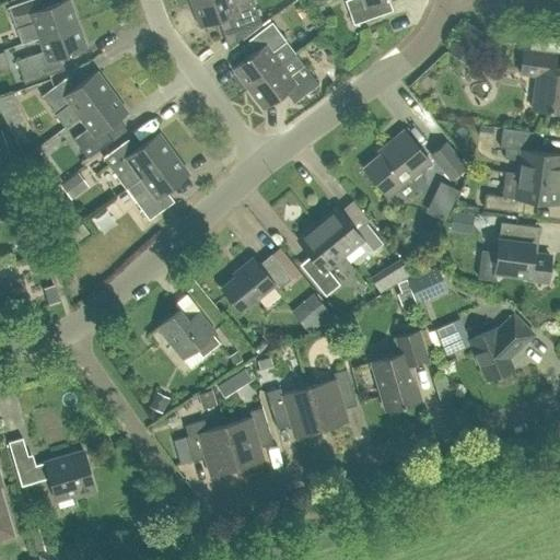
[(33,22),(37,36),(77,22),(69,0),(61,0),(42,8),(38,0),(23,0),(8,6),(16,28),(33,22)]
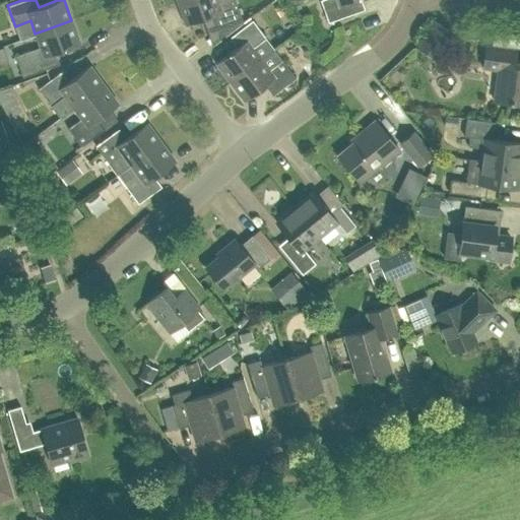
[(182,0),(177,2),(185,24),(210,15),(214,26),(241,17),(235,0),(182,0)]
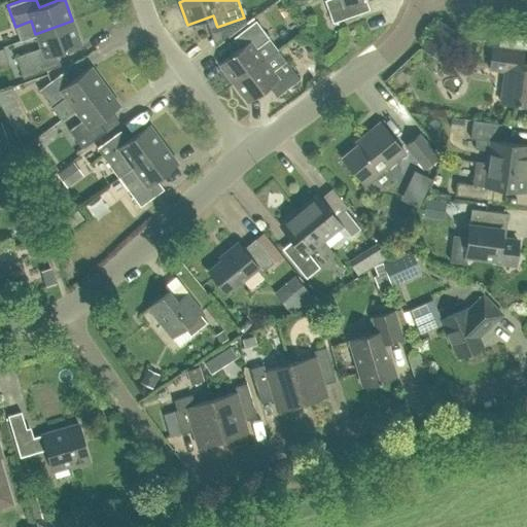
[(323,0),(332,23),(361,11),(356,0),(323,0)]
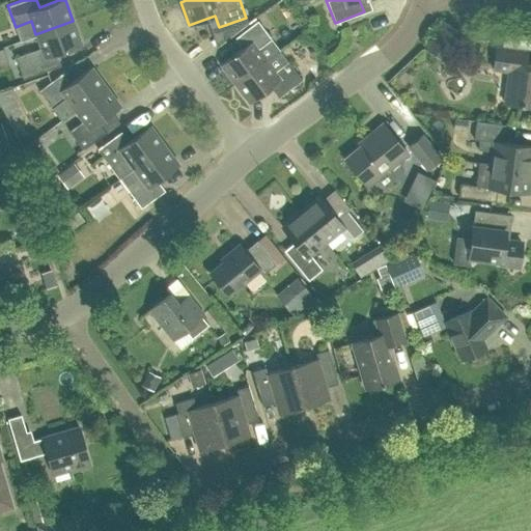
[(234,83),(279,50),(257,20),(233,37),(242,48),(220,63),(234,83)]
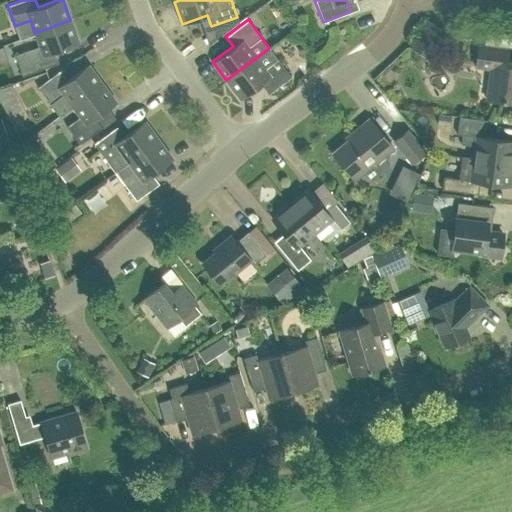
[(78,42),(70,20),(34,33),(39,45),(14,54),(22,75),(58,62),(54,51),(78,42)]
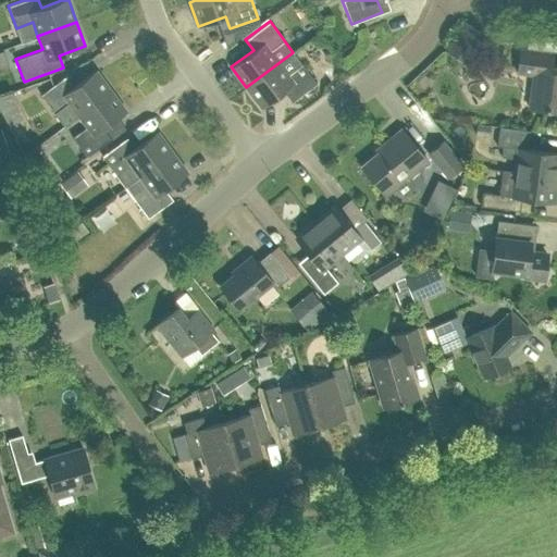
[(482,33),(467,23),(448,52),(463,62),(482,33)]
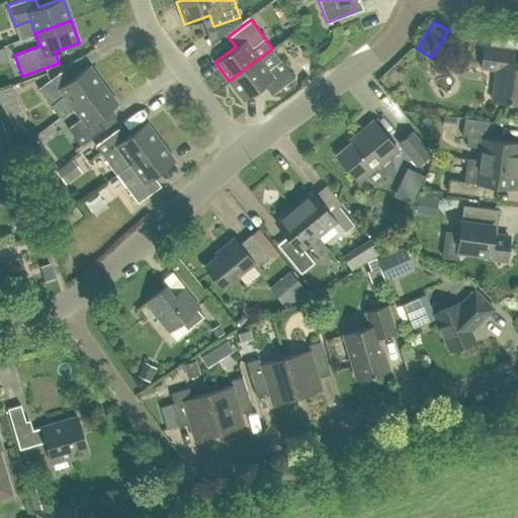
[(513,49),(484,45),(481,67),(495,69),(491,99),(517,102),(517,62),(512,62),(513,49)]
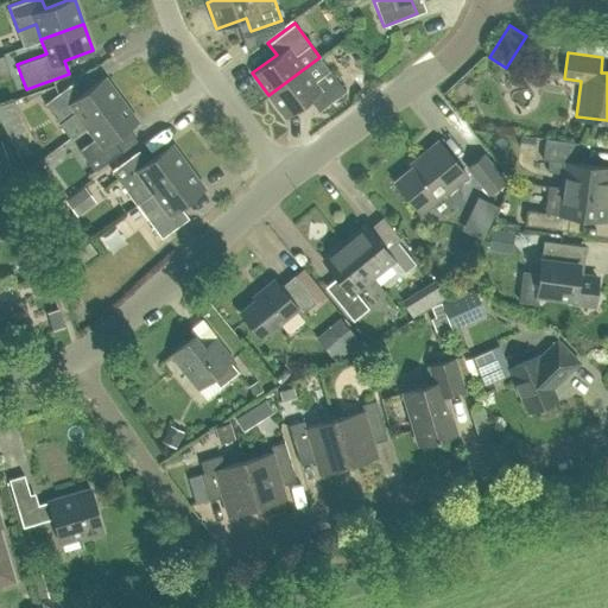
[(268,95),(285,118),(310,99),(318,111),(344,90),(320,57),(268,95)]
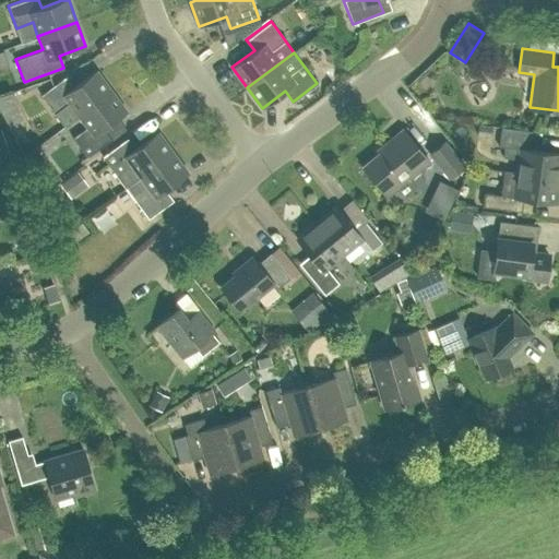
[(78,115),(111,90),(96,70),(73,86),(66,75),(40,94),(55,114),(69,104),(78,115)]
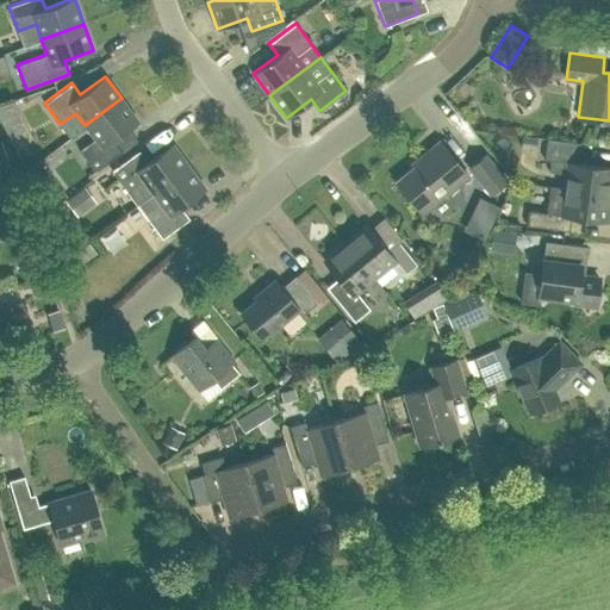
[(122,98),(85,125),(94,138),(79,149),(94,170),(122,150),(113,139),(138,120),(122,98)]
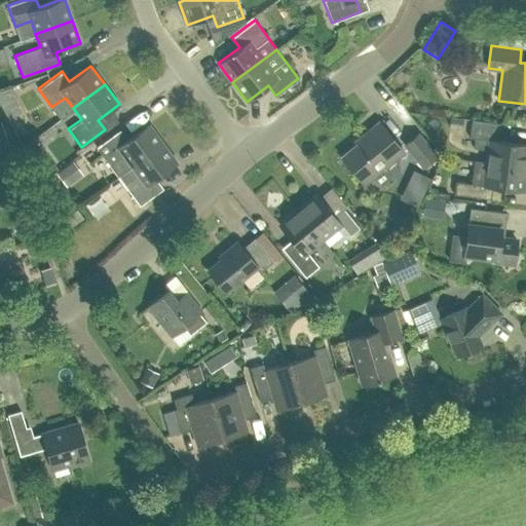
[(11,85),(0,88),(0,101),(2,106),(17,98),(11,85)]
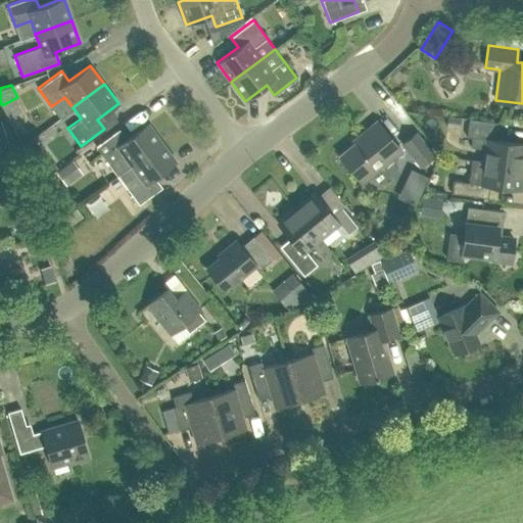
[(484,147),(482,161),(522,167),(522,160),(522,142),(490,139),(493,122),(468,117),(466,137),(472,138),(471,146),(484,147)]
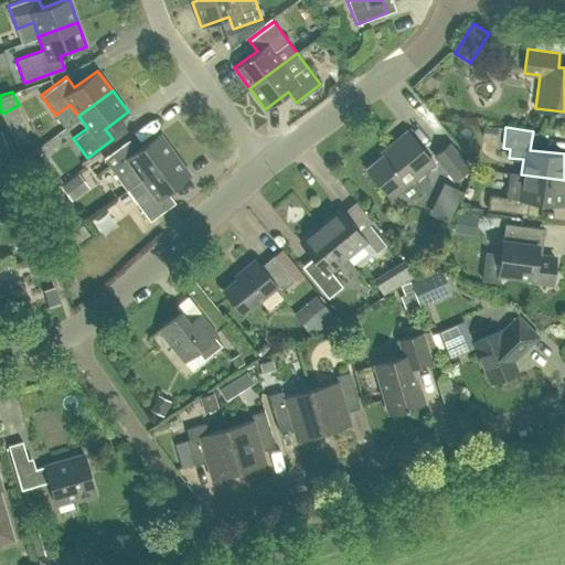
[(433,162),(406,130),(388,146),(391,148),(366,168),(391,198),(433,162)]
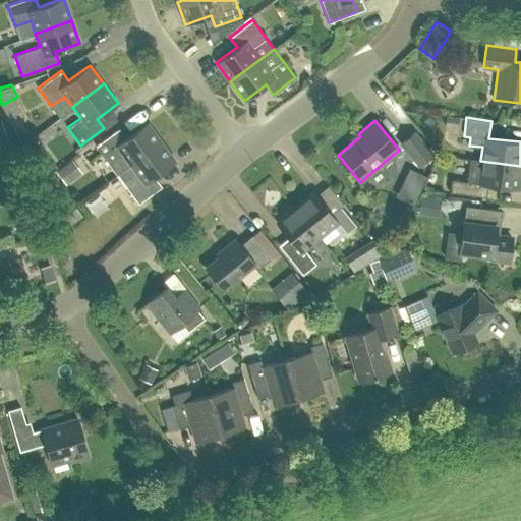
[(116,174),(161,141),(147,122),(125,137),(118,128),(95,146),(116,174)]
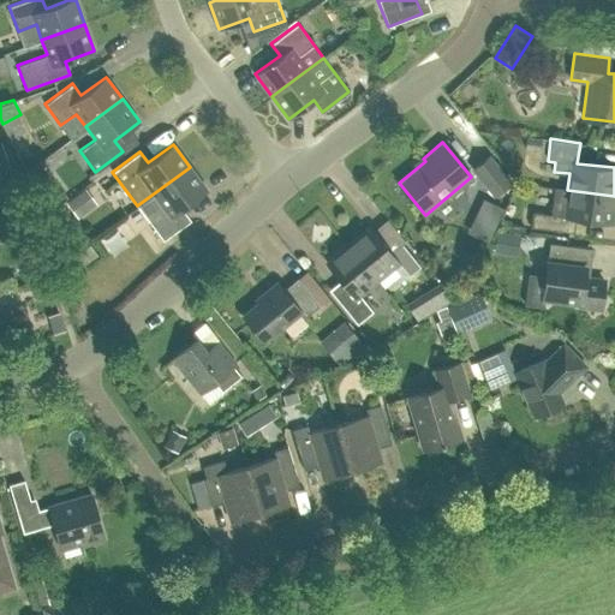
[(511,181),(489,155),(472,169),(494,195),(511,181)]
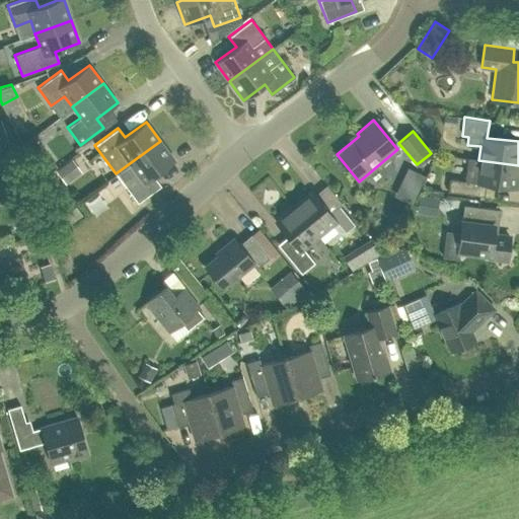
[(160,141),(116,173),(137,203),(160,186),(153,175),(174,160),(160,141)]
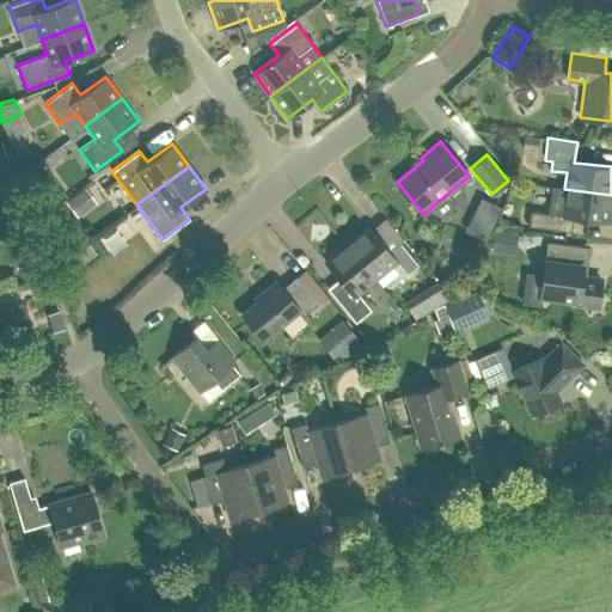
[(607,221),(611,195),(564,189),(561,215),(530,210),(527,226),(565,231),(567,216),(607,221)]
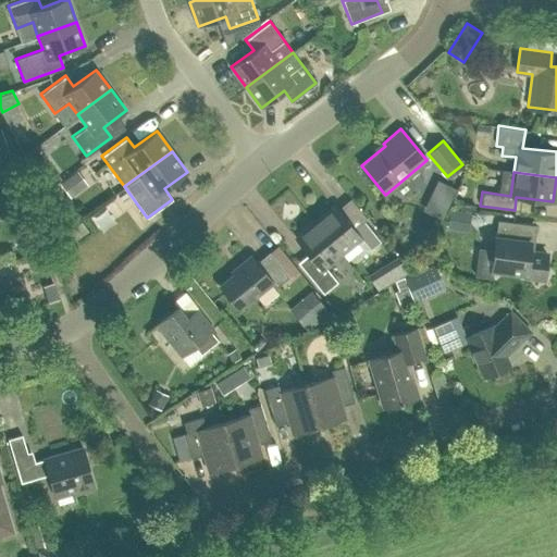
[(438,180),(431,195),(449,205),(457,189),(438,180)]
